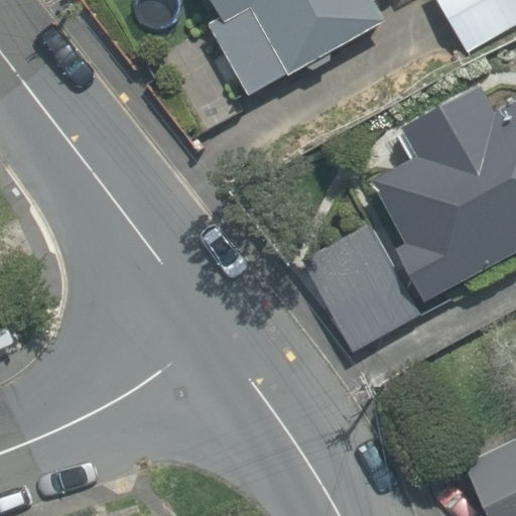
[(211,0),(220,16),(207,23),(248,96),(287,74),(288,76),(385,21),(372,0),(211,0)]
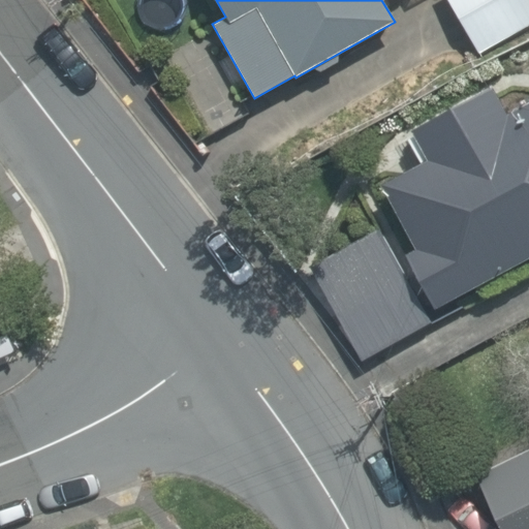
[(528,0),(447,0),(478,54),(528,24),(528,0)]
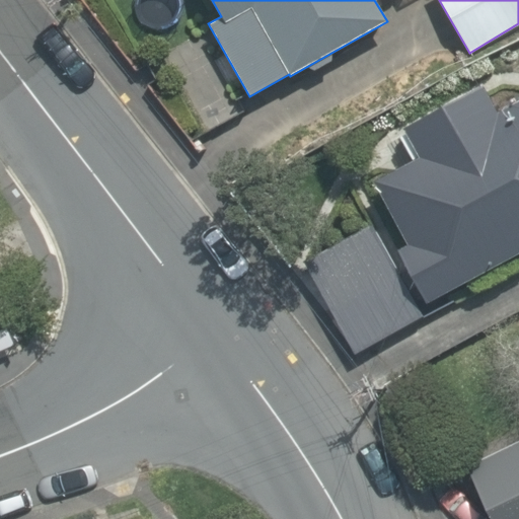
[(426,303),(518,252),(518,97),(499,109),(484,82),(401,128),(404,135),(399,137),(412,158),(370,181),(405,243),(394,249),(426,303)]
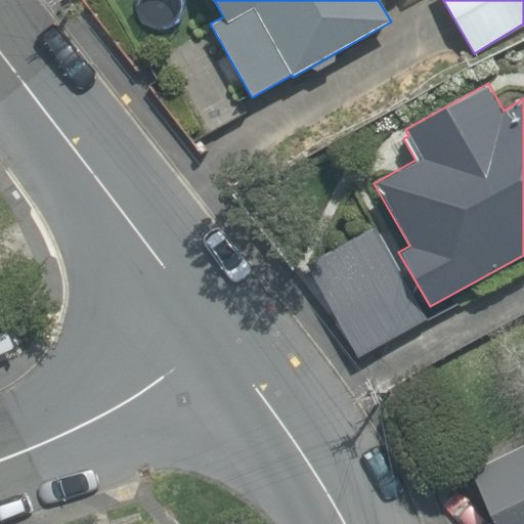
[(359,357),(429,316),(376,224),(306,263),(359,357)]
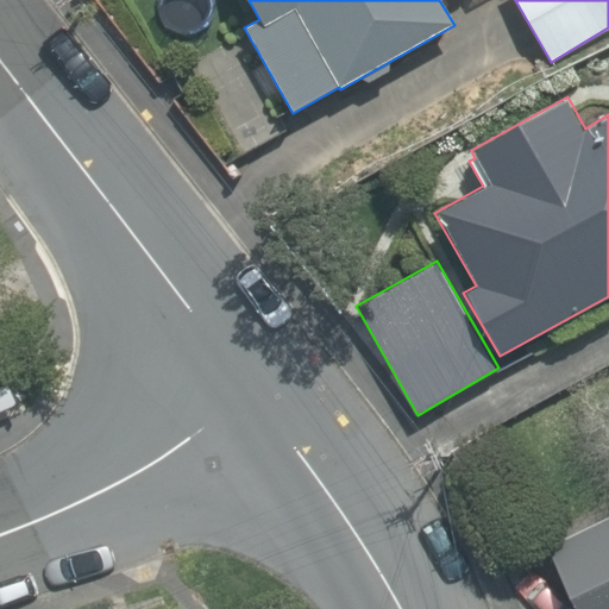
[(608,608),(608,515),(546,547),(576,608),(608,608)]
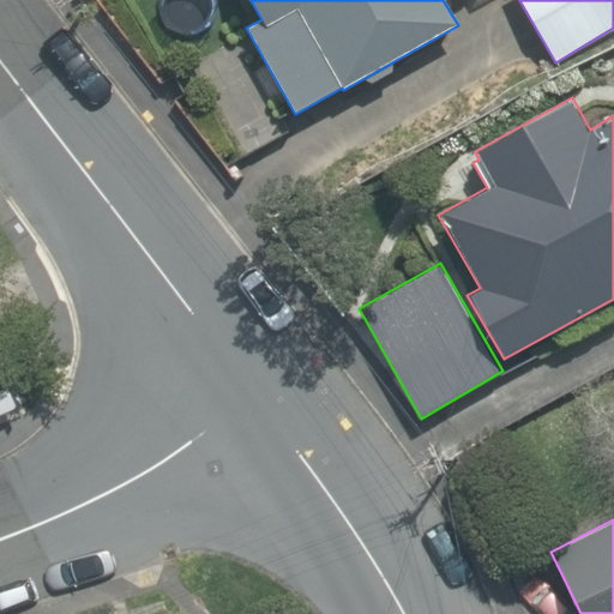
All buildings are outlined.
